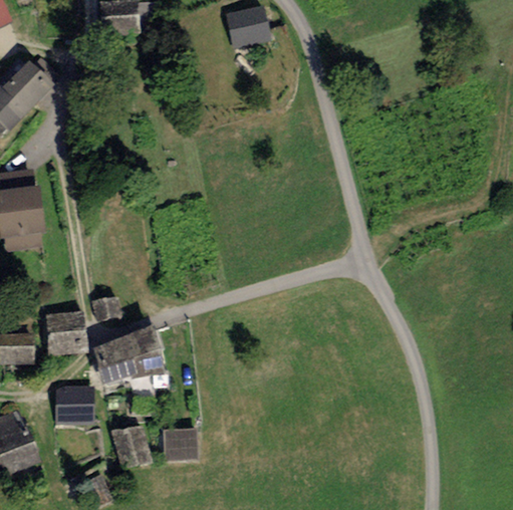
[(95,0),(97,33),(140,32),(139,0),(95,0)]
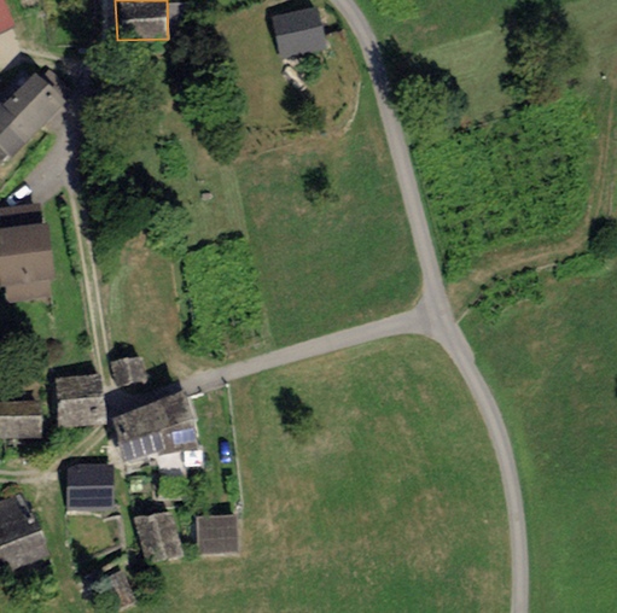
[(313,4),(267,13),(275,53),(321,44),(313,4)]
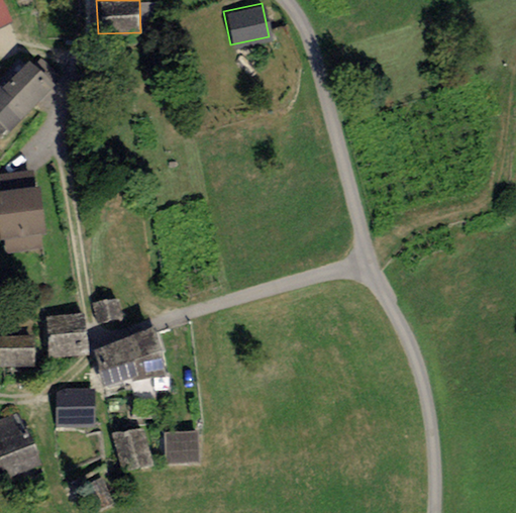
[(54,86),(27,62),(0,90),(0,126),(8,134),(54,86)]
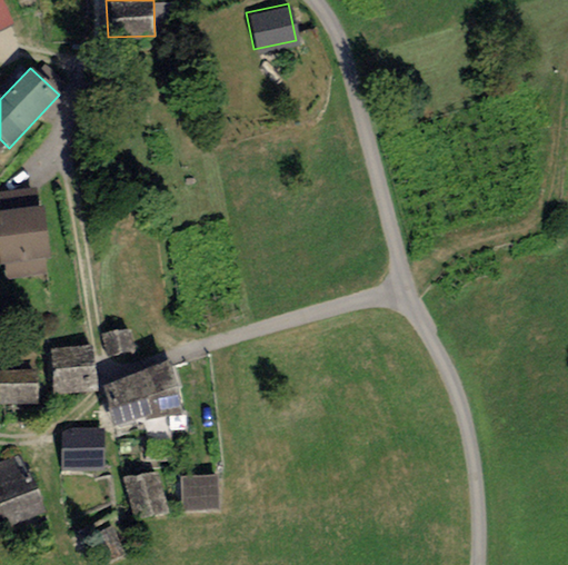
[(43,206),(0,210),(0,264),(50,257),(43,206)]
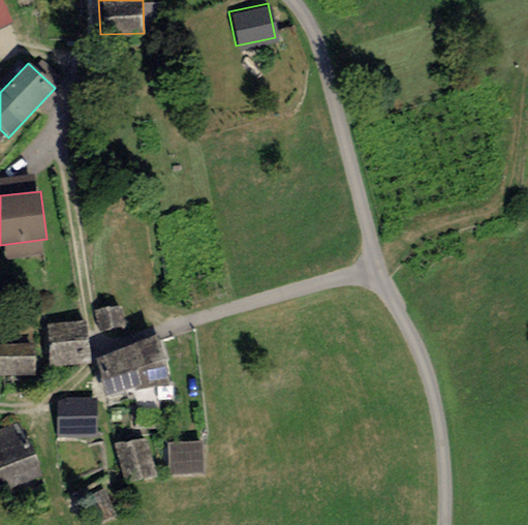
[(121,305),(96,309),(101,340),(127,336),(121,305)]
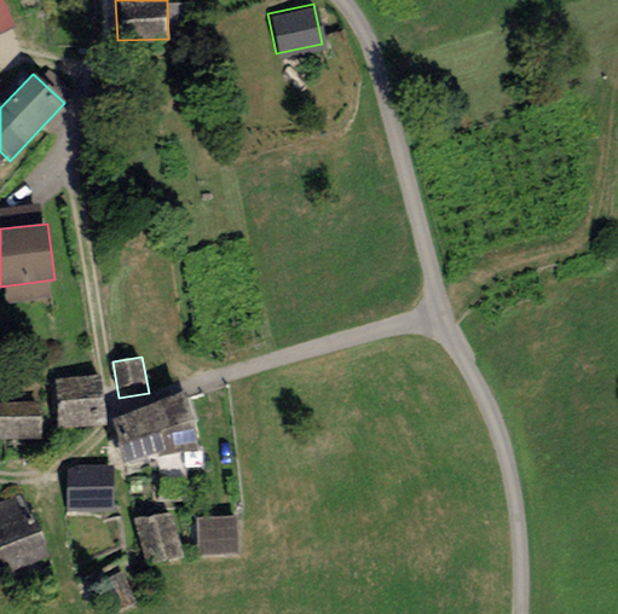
[(96,375),(55,380),(61,428),(102,423),(96,375)]
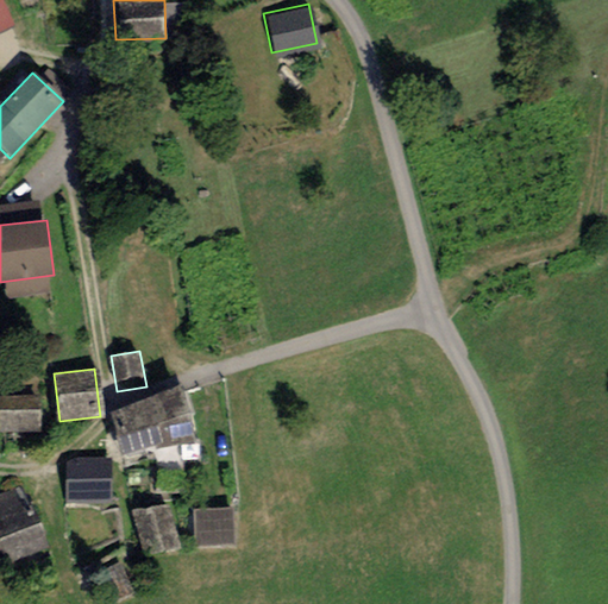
[(42,396),(0,394),(0,432),(39,434),(42,396)]
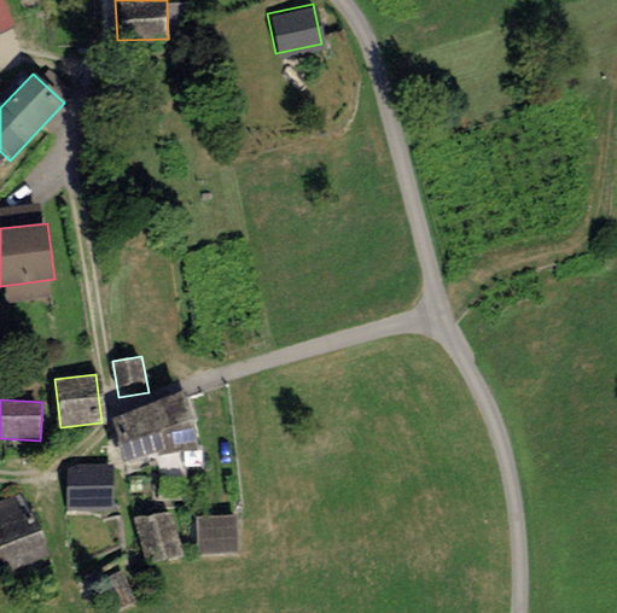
[(182,400),(111,421),(124,466),(196,444),(182,400)]
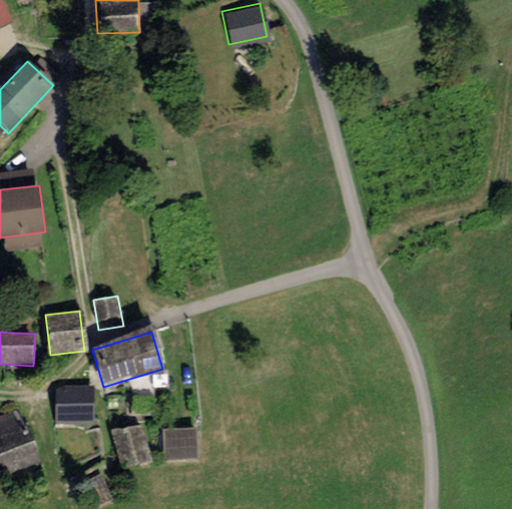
[(93,386),(56,385),(55,419),(92,420),(93,386)]
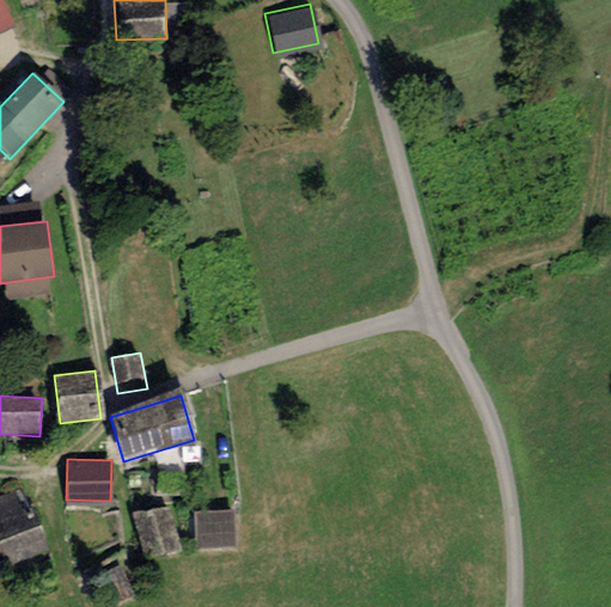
[(169,502),(132,512),(144,558),(181,549),(169,502)]
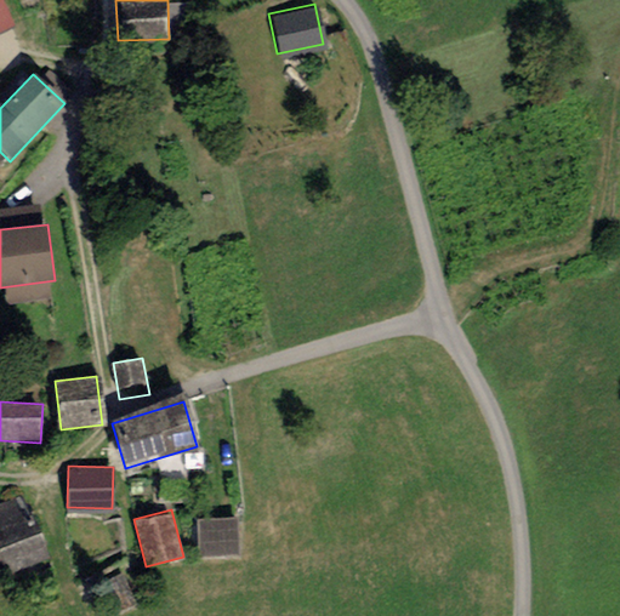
[(202,515),(203,553),(243,552),(240,513),(202,515)]
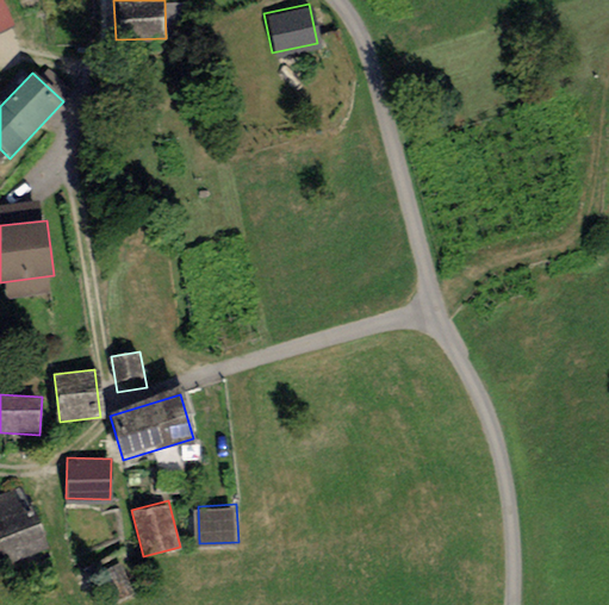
[(32,505),(0,517),(0,548),(6,565),(48,549),(32,505)]
